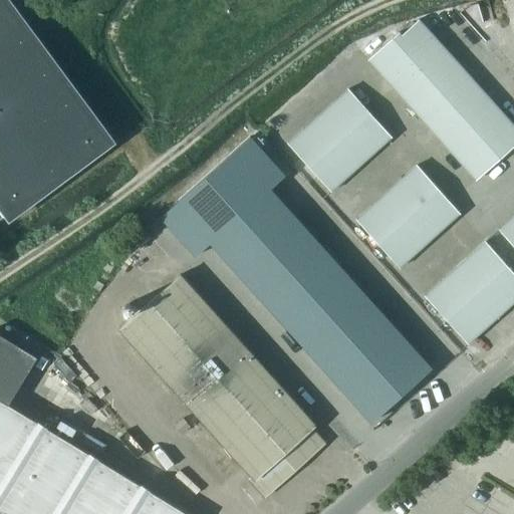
[(0,0),(0,200),(11,215),(109,142),(3,0),(0,0)]
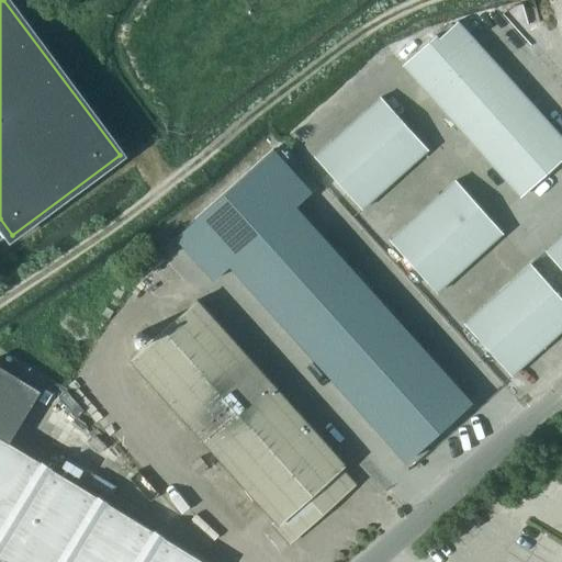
[(561,158),(561,137),(469,34),(457,21),(438,37),(436,34),(402,65),(520,197),(561,158)]
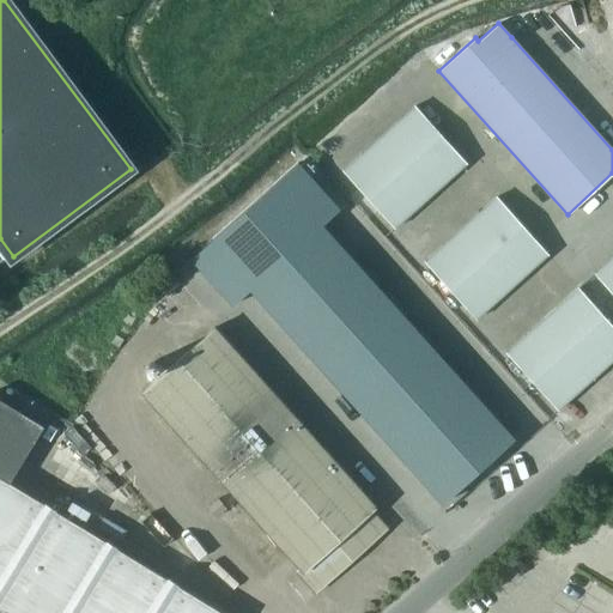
[(416,107),(362,155),(343,171),(394,229),(467,163),(416,107)]
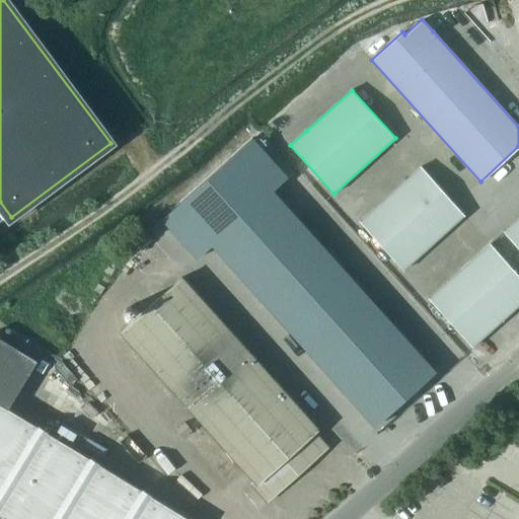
[(275,193),(290,179),(253,138),(162,219),(200,260),(214,246),(374,427),(436,372),(275,193)]
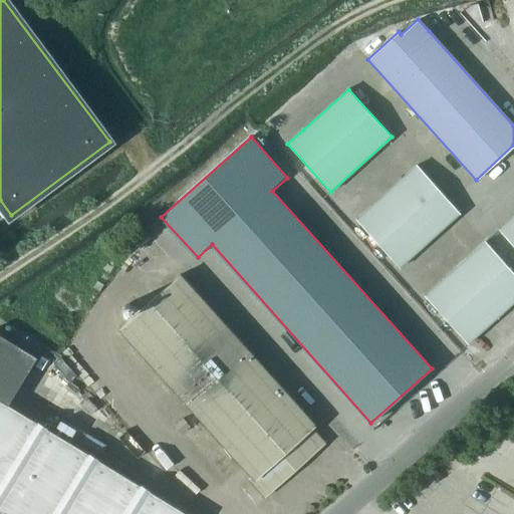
[(460,213),(438,189),(417,166),(355,220),(399,268),(460,213)]
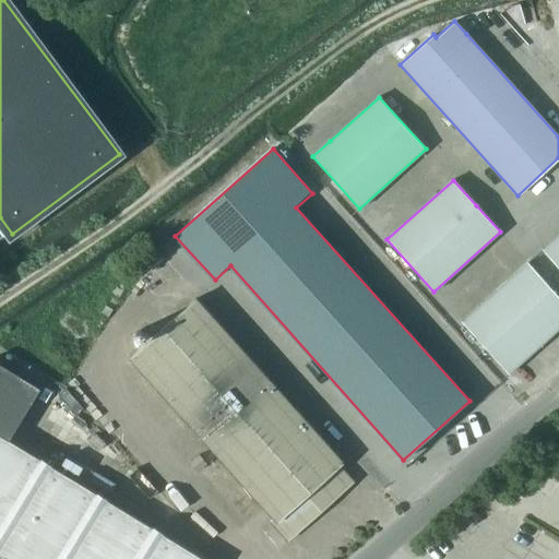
[(558,234),(543,250),(558,268),(558,234)]
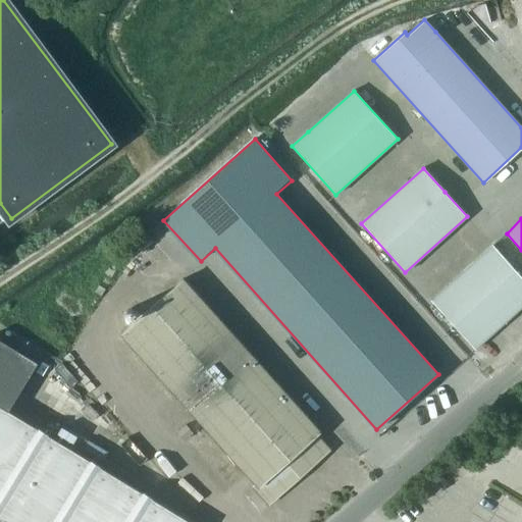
[(521,305),(521,277),(514,269),(492,246),(431,301),(474,349),(521,305)]
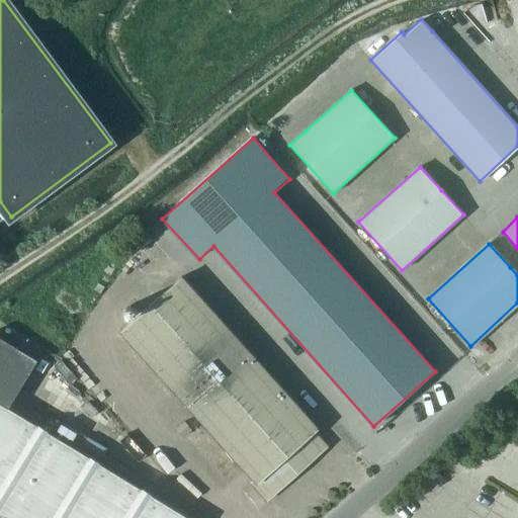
[(251,483),(267,501),(327,446),(315,432),(319,428),(182,276),(120,331),(254,480),(251,483)]
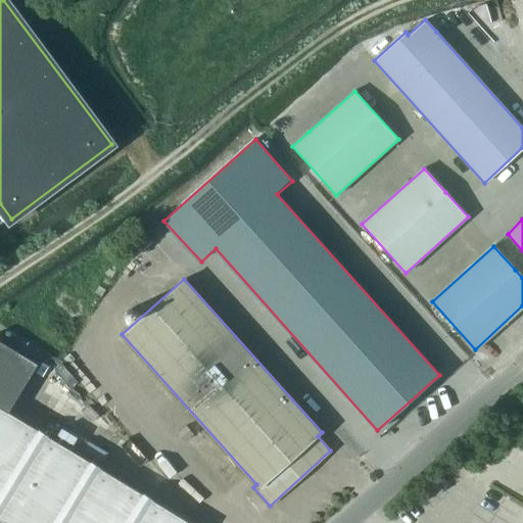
[(0,339),(0,522),(190,522),(8,411),(39,363),(0,339)]
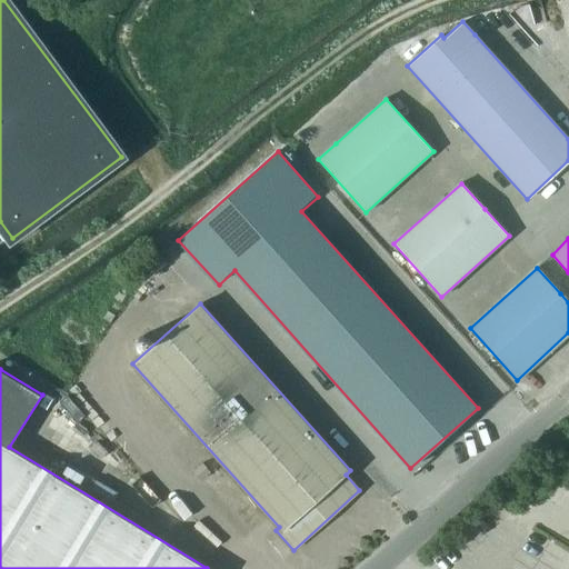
All buildings are outlined.
